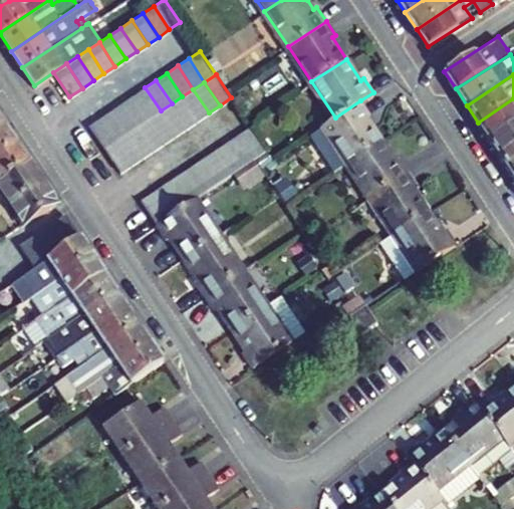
[(161,110),(145,87),(134,95),(150,117),(161,110)]
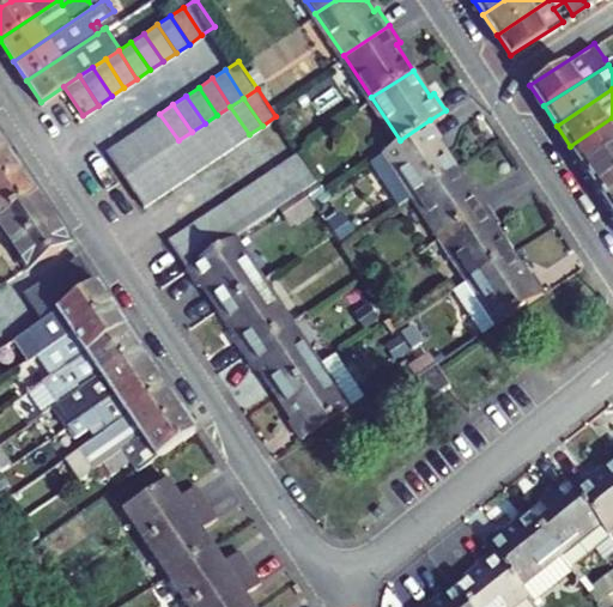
[(249,134),(230,107),(217,115),(236,143),(249,134)]
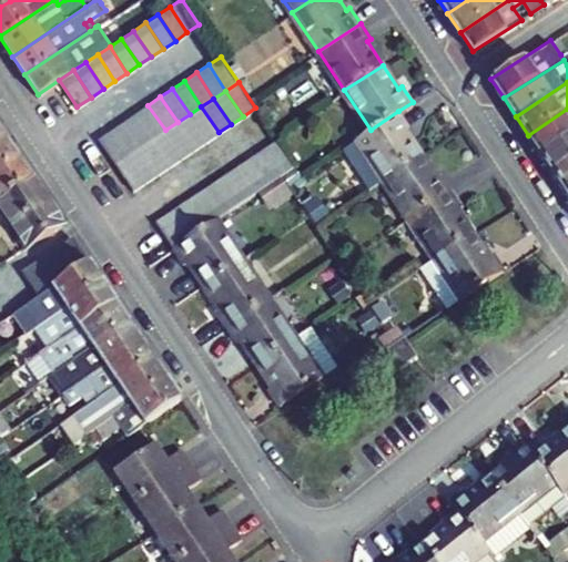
[(165,130),(148,105),(137,113),(153,139),(165,130)]
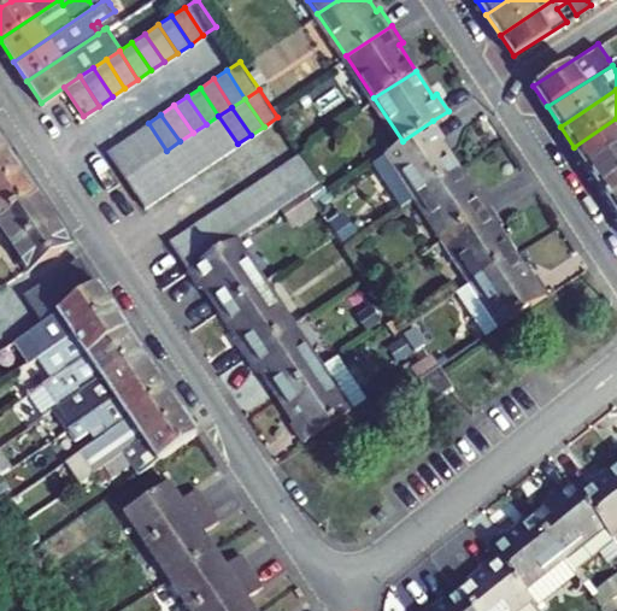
[(238,144),(218,116),(206,124),(224,152),(238,144)]
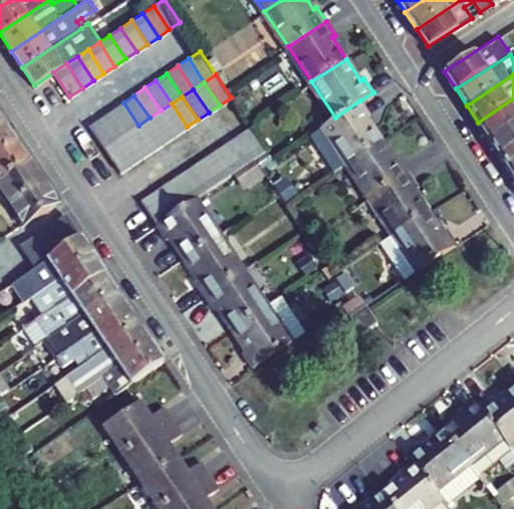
[(513,98),(478,122),(489,140),(513,122),(513,98)]
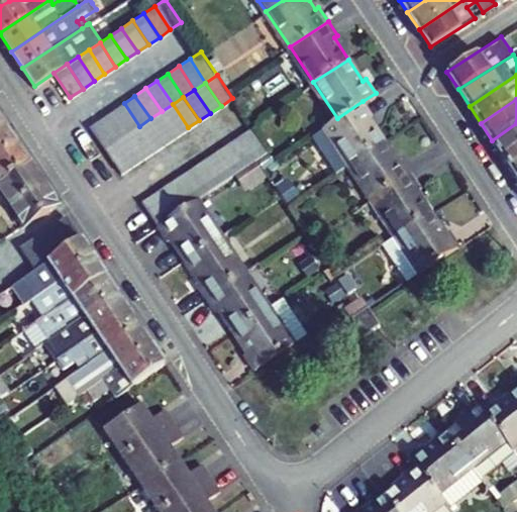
[(383,139),(369,118),(373,116),(363,101),(337,118),(312,135),(335,171),(348,163),(383,139)]
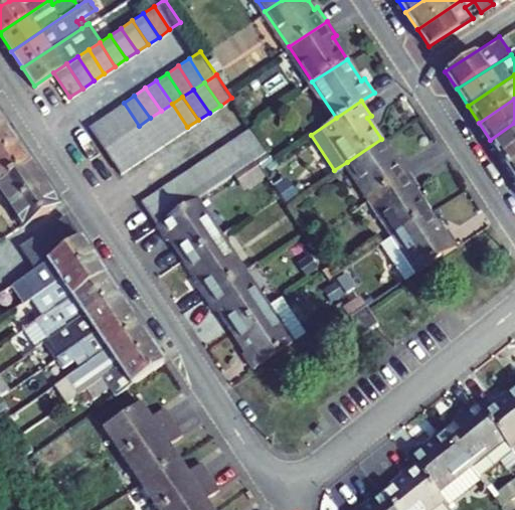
[(139,126),(124,103),(113,110),(128,133),(139,126)]
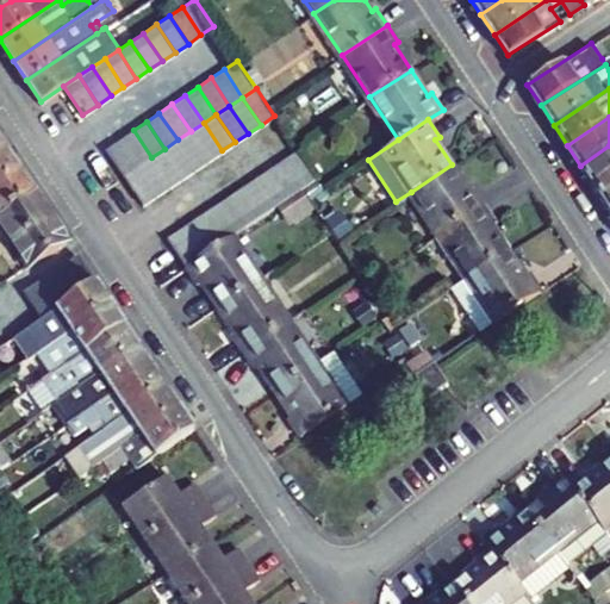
[(222,150),(204,123),(191,131),(209,160),(222,150)]
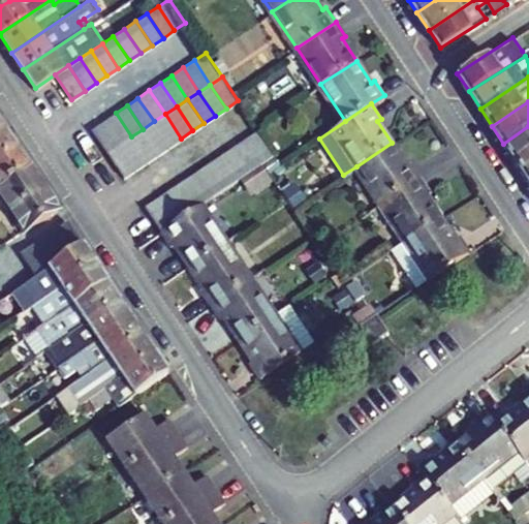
[(131,136),(116,113),(104,120),(120,144),(131,136)]
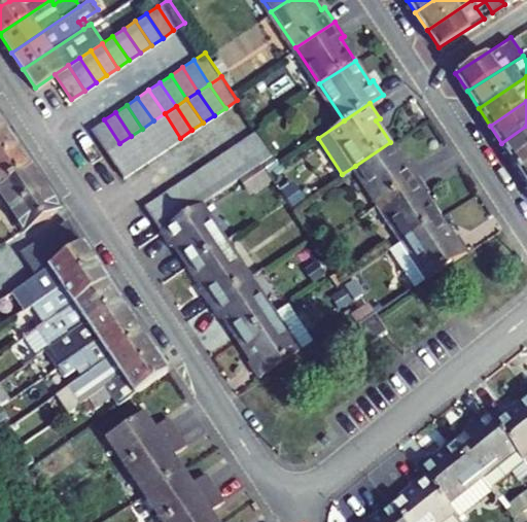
[(180,138),(165,113),(153,120),(169,145),(180,138)]
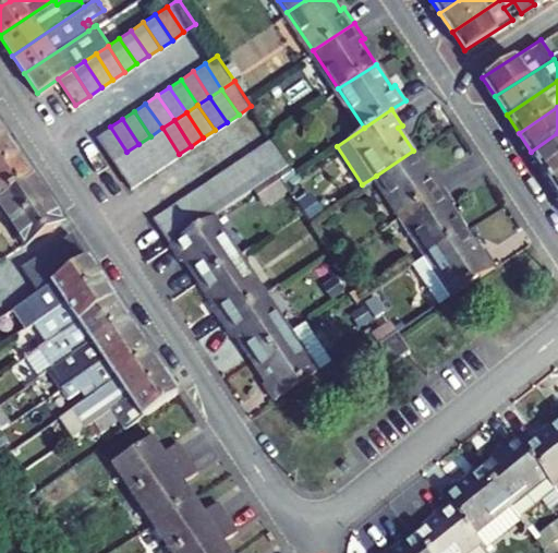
[(126,152),(110,127),(97,135),(113,160),(126,152)]
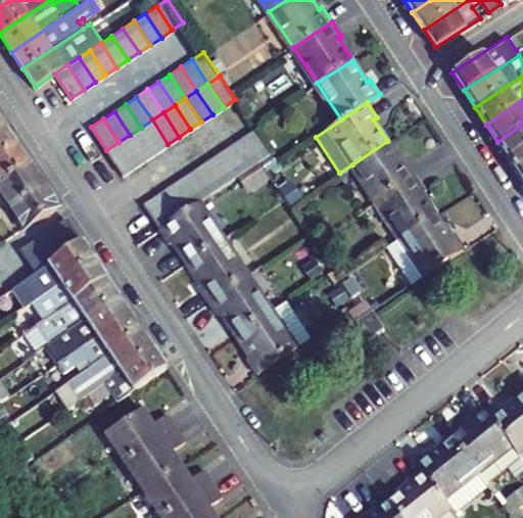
[(168,144),(152,120),(141,128),(156,151),(168,144)]
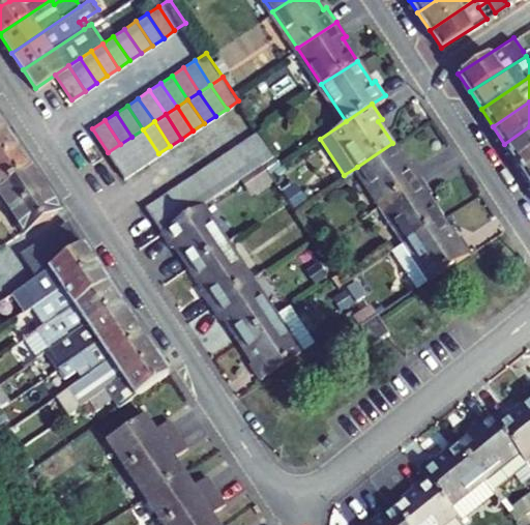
[(529,126),(504,144),(516,162),(529,150),(529,126)]
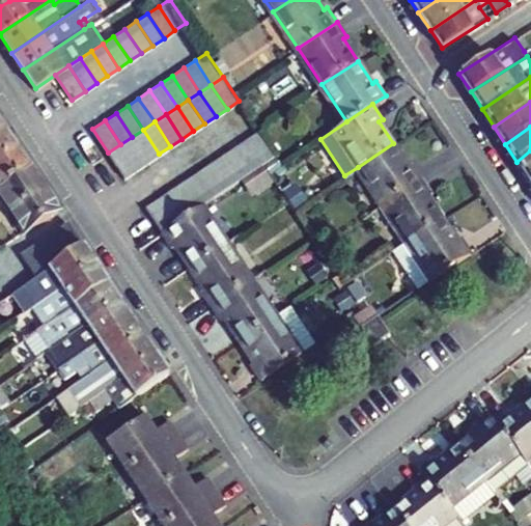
[(0,158),(19,146),(7,129),(0,133),(0,158)]
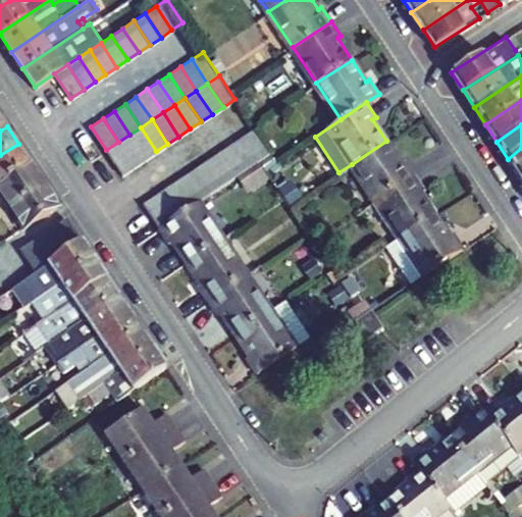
[(156,151),(141,127),(129,135),(146,158),(156,151)]
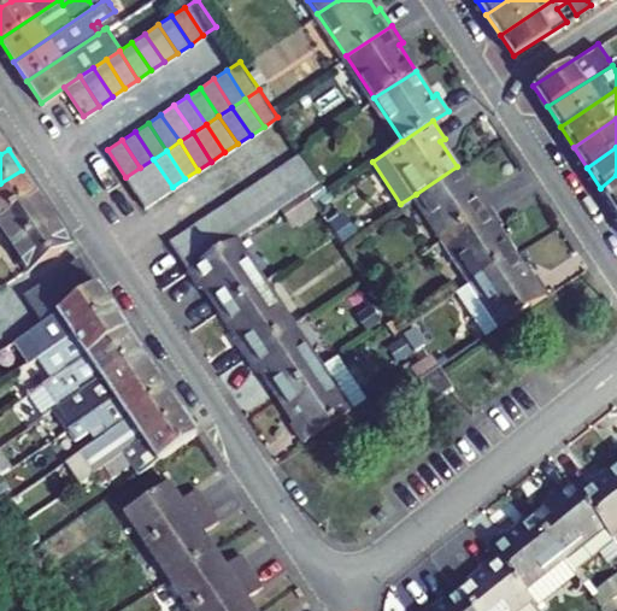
[(319,180),(300,152),(287,160),(306,188),(319,180)]
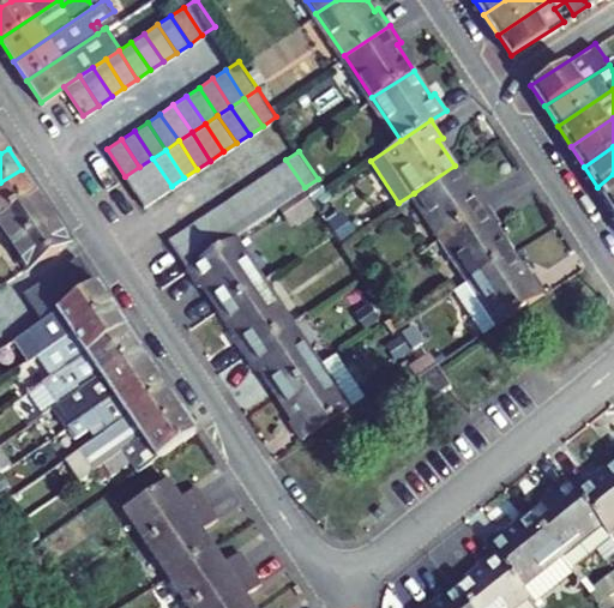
[(152,158),(139,167),(158,194),(172,186),(152,158)]
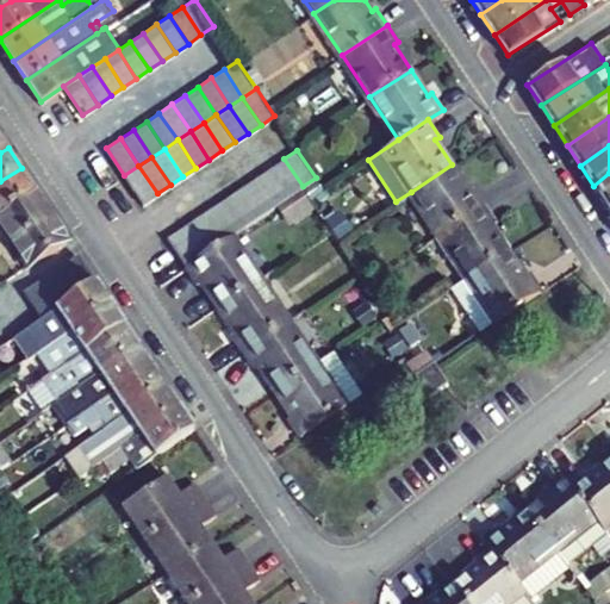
[(303,186),(284,159),(271,167),(290,195),(303,186)]
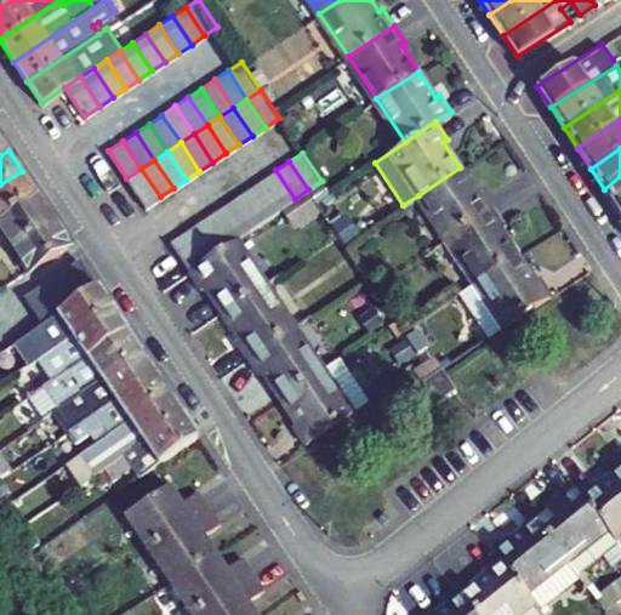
[(477,193),(460,168),(419,195),(446,238),(493,208),(482,191),(477,193)]
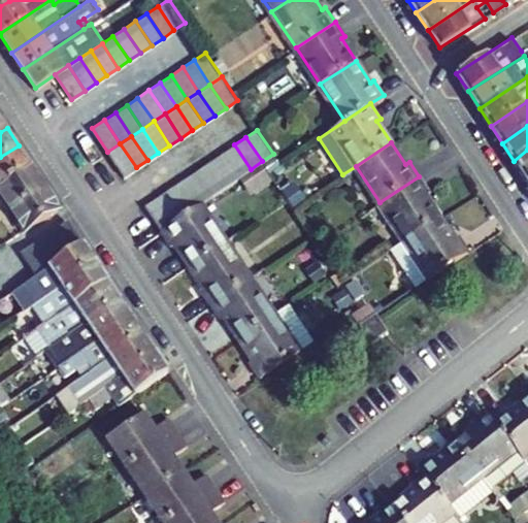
[(136,167),(120,143),(107,152),(124,175),(136,167)]
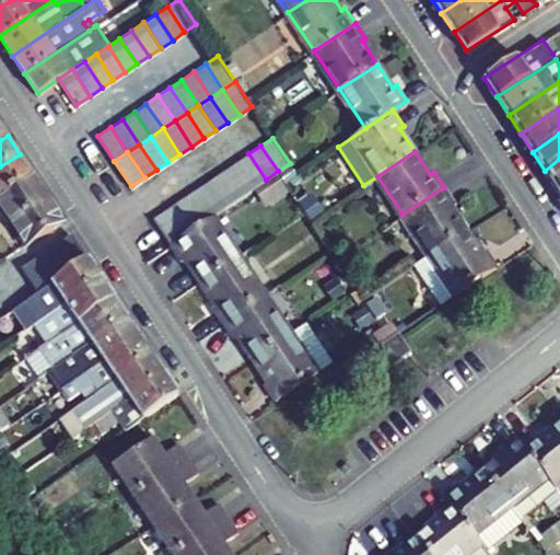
[(266,180),(248,153),(237,162),(254,187),(266,180)]
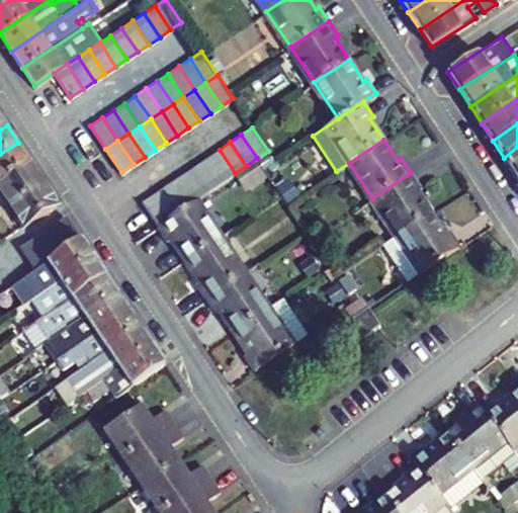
[(0,180),(29,160),(18,143),(0,154),(0,180)]
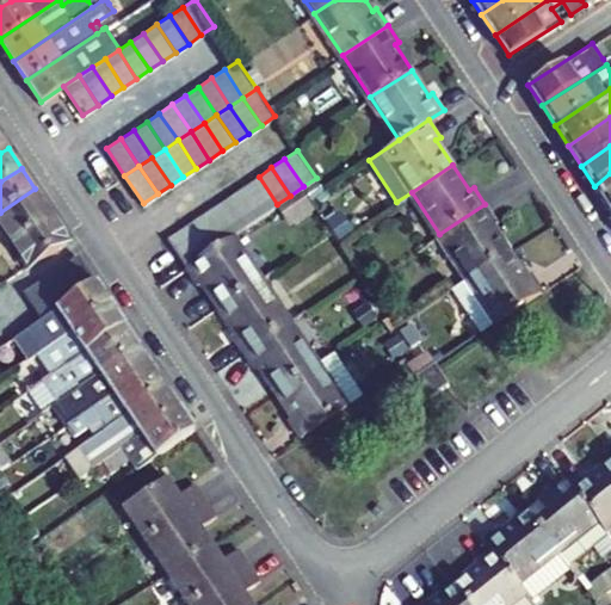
[(610,173),(594,186),(608,205),(610,203),(610,173)]
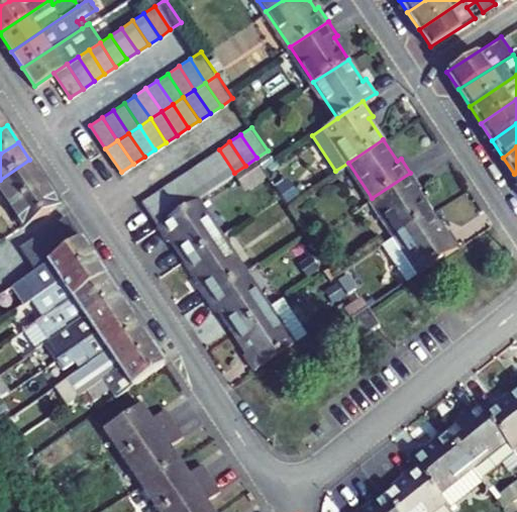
[(234,173),(219,149),(208,157),(223,180),(234,173)]
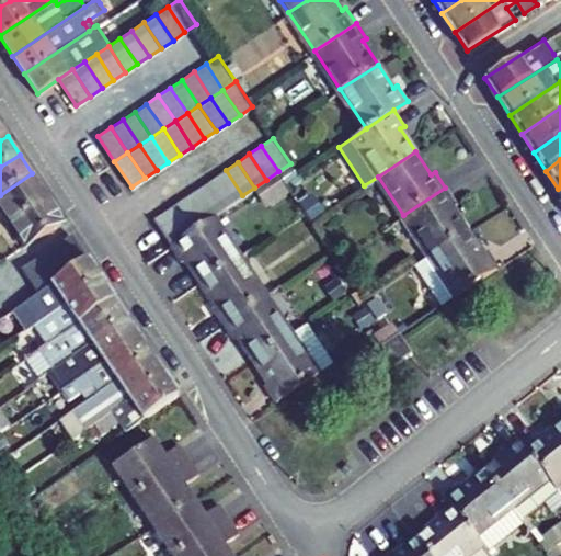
[(242,195),(226,170),(214,178),(231,204),(242,195)]
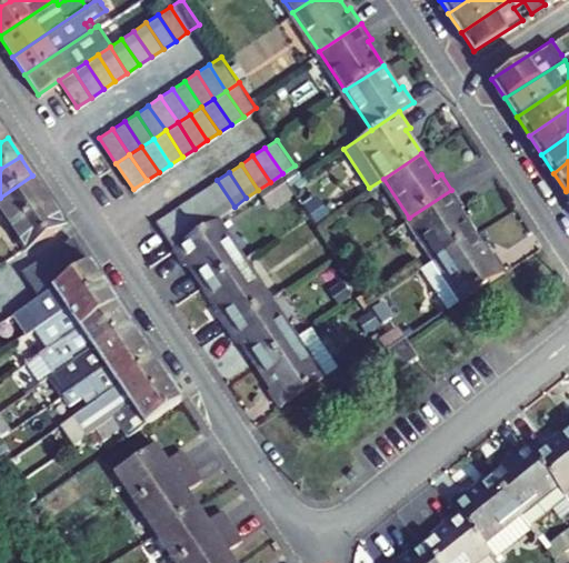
[(0,207),(26,245),(63,221),(32,176),(0,198),(0,207)]
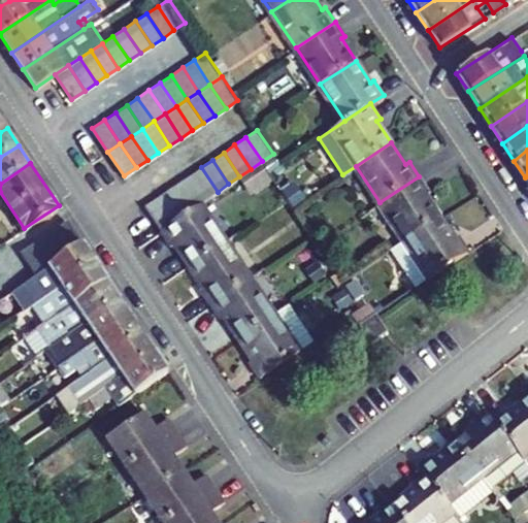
[(270,177),(262,164),(244,175),(254,189),(270,177)]
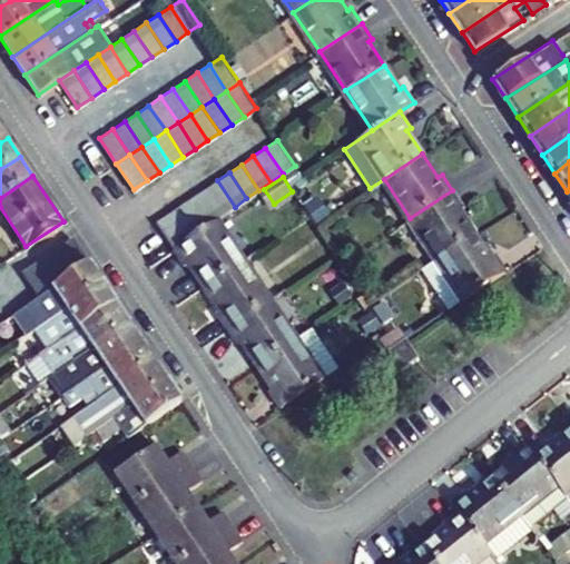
[(235,207),(217,180),(205,188),(223,215),(228,210),(235,207)]
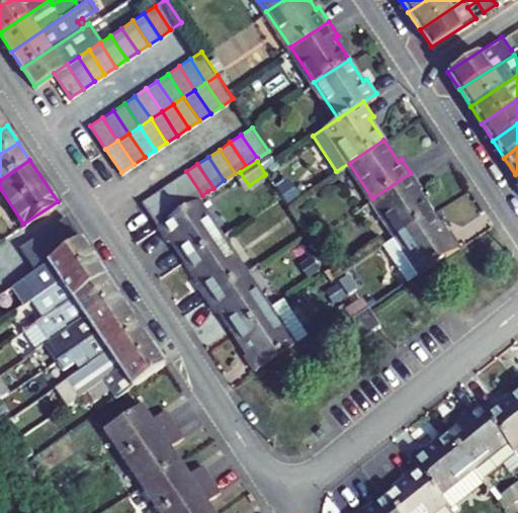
[(202,195),(186,171),(175,179),(191,202),(197,198),(202,195)]
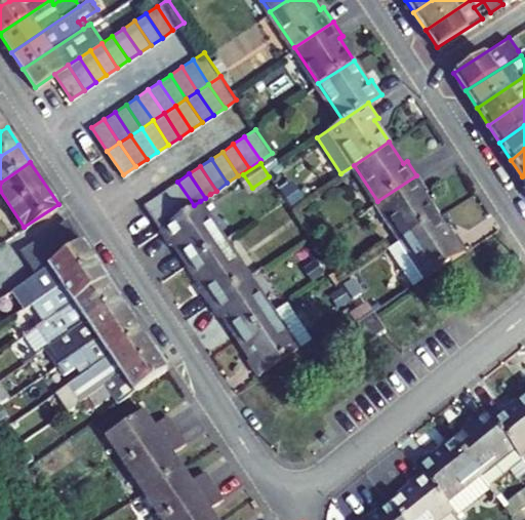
[(437,213),(422,192),(426,190),(416,175),(377,201),(401,237),(437,213)]
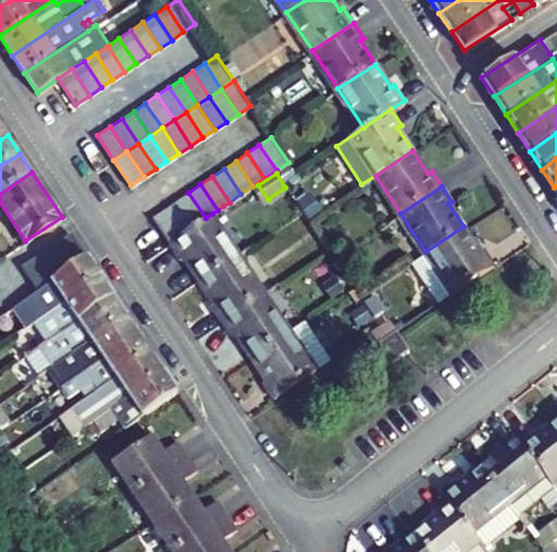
[(206,218),(188,193),(176,200),(194,225),(206,218)]
